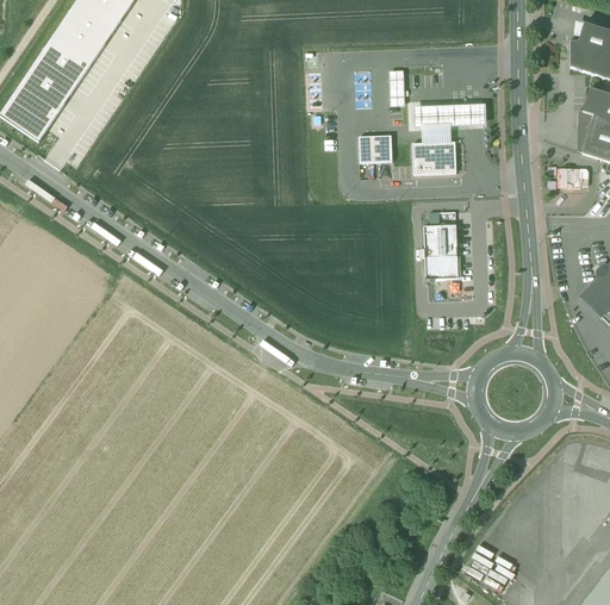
[(75,0),(0,112),(0,114),(38,141),(132,0),(75,0)]
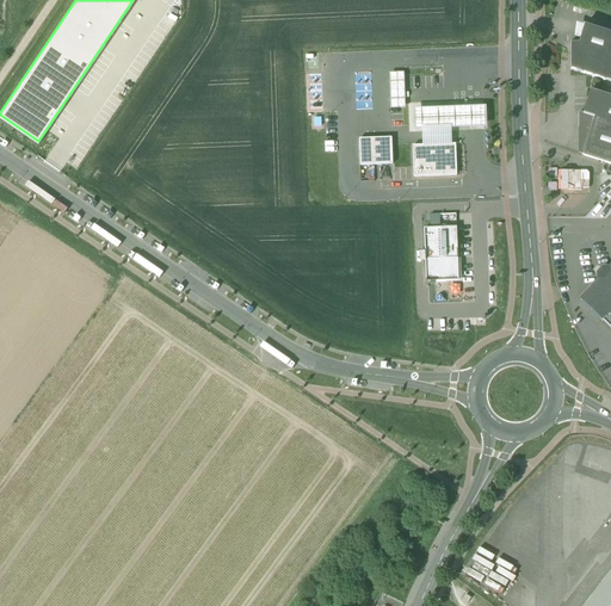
[(610,79),(610,31),(585,23),(579,42),(571,42),(571,67),(610,79)]
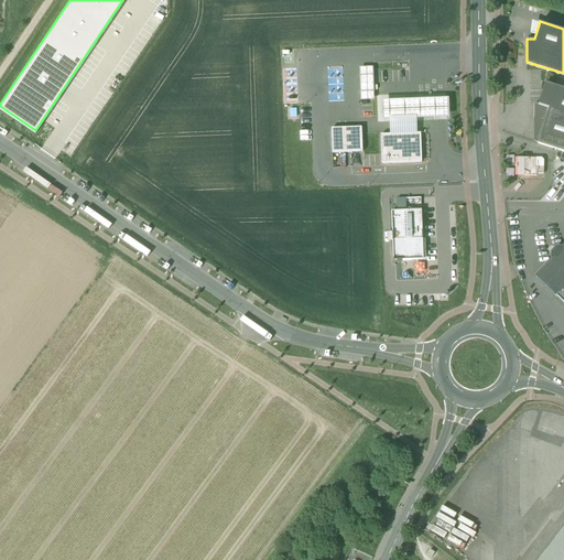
[(359,65),(360,98),(373,97),(372,65),(359,65)]
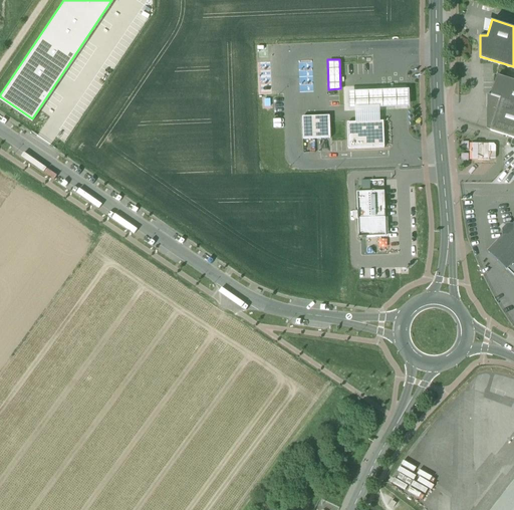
[(497,107),(490,129),(513,136),(513,78),(497,73),(490,93),(500,96),(497,107)]
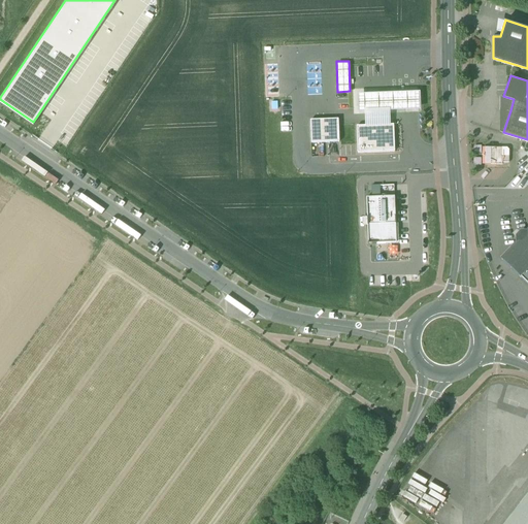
[(358,110),(365,109),(390,109),(421,107),(420,90),(357,92),(358,110)]
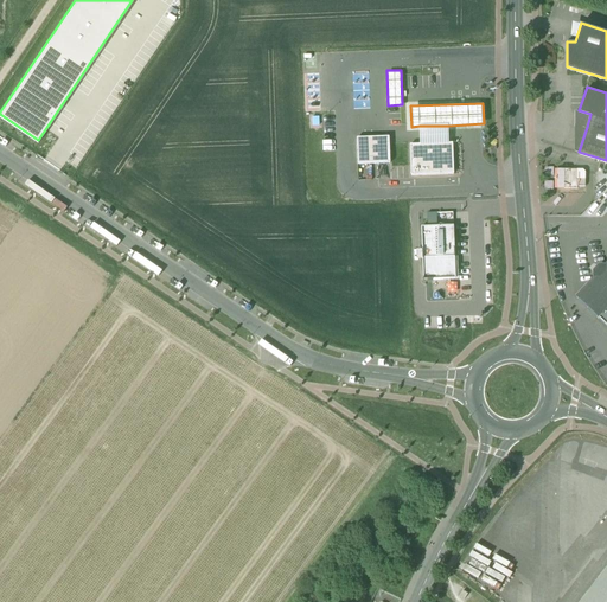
[(575,122),(587,127),(590,114),(579,110),(575,109),(575,122)]
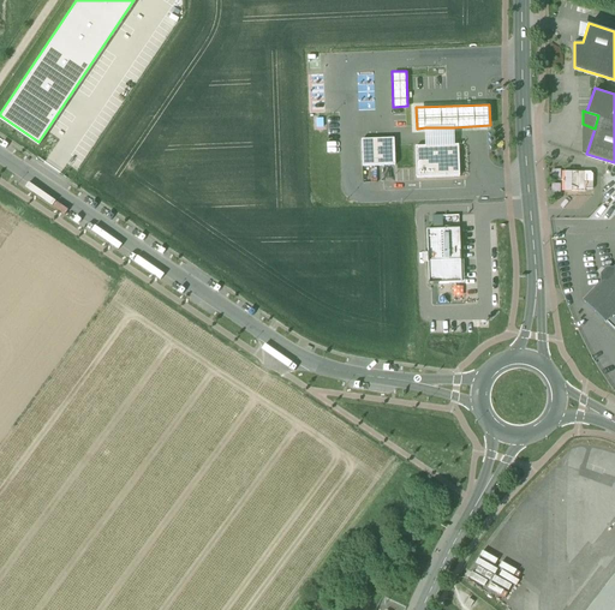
[(595,129),(583,124),(581,124),(581,151),(586,154),(595,129)]
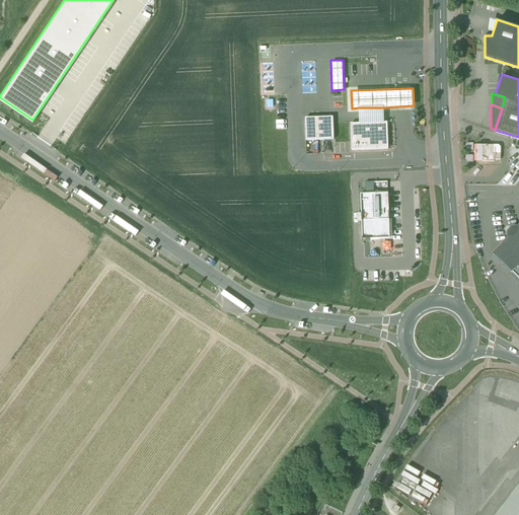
[(359,107),(359,122),(383,121),(383,107),(359,107)]
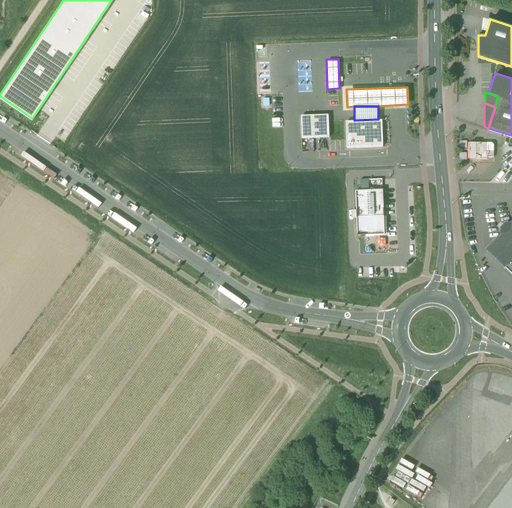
[(301,114),(302,136),(329,135),(328,113),(301,114)]
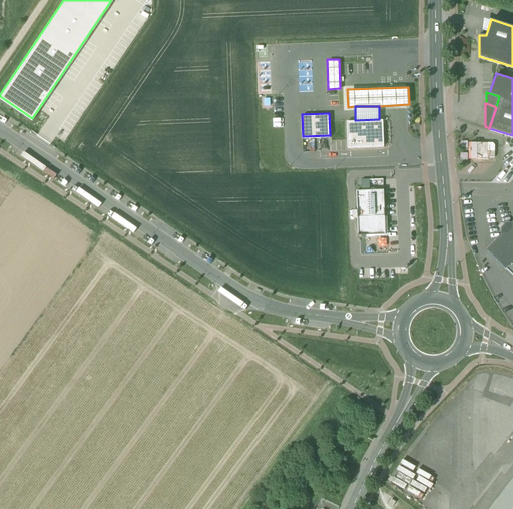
[(347,120),(348,146),(383,145),(382,119),(379,119),(355,120),(347,120)]
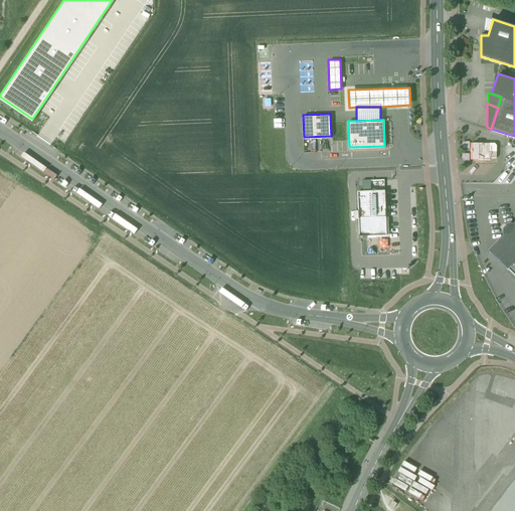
[(490,142),(478,142),(478,158),(490,158),(490,156),(496,156),(496,144),(494,142),(490,142)]
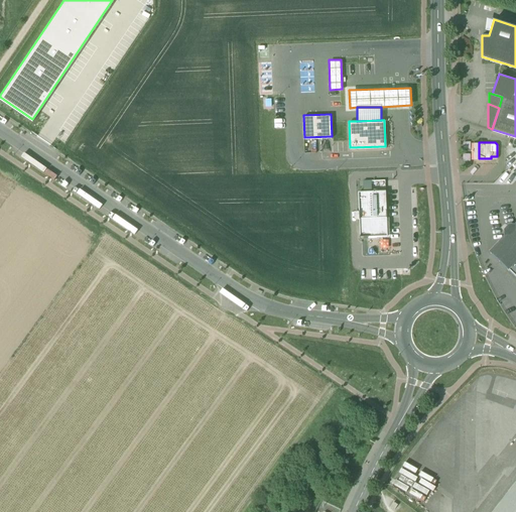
[(363,190),(385,189),(385,178),(363,179),(363,190)]
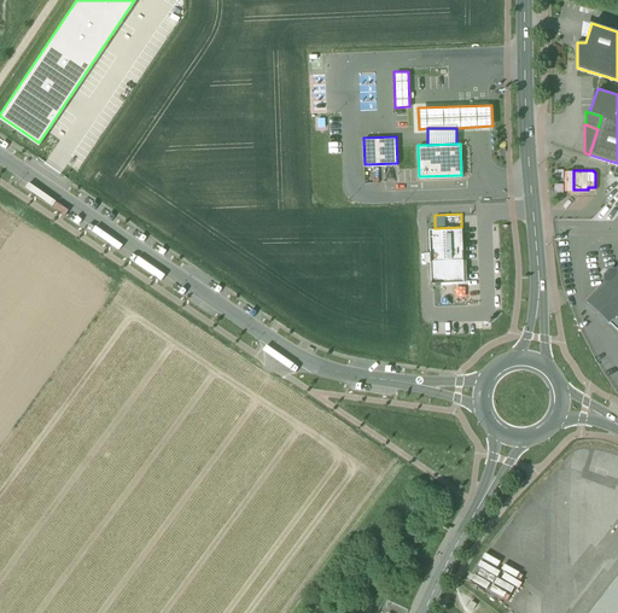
[(435,228),(429,228),(430,251),(430,252),(427,252),(427,260),(430,260),(430,261),(431,282),(452,282),(464,281),(462,268),(460,264),(460,260),(462,260),(462,258),(461,227),(435,228)]
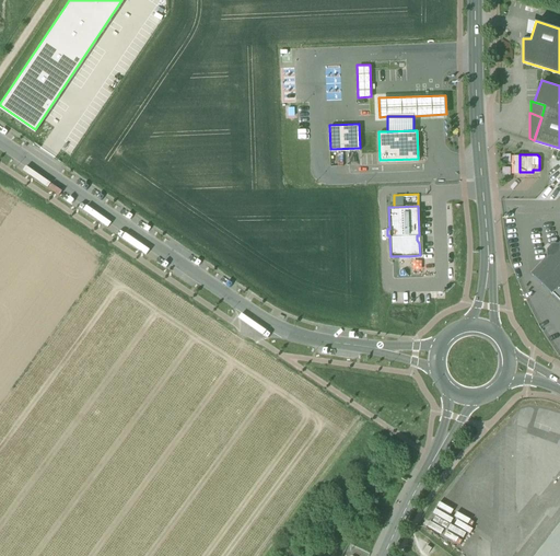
[(422,234),(419,234),(419,235),(417,235),(417,240),(419,243),(420,255),(409,256),(422,256),(422,234)]
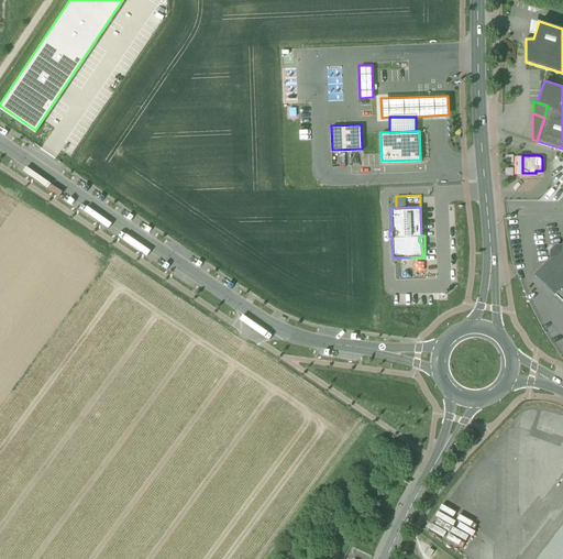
[(562,243),(562,244),(554,244),(550,250),(550,259),(534,274),(562,300),(562,243)]
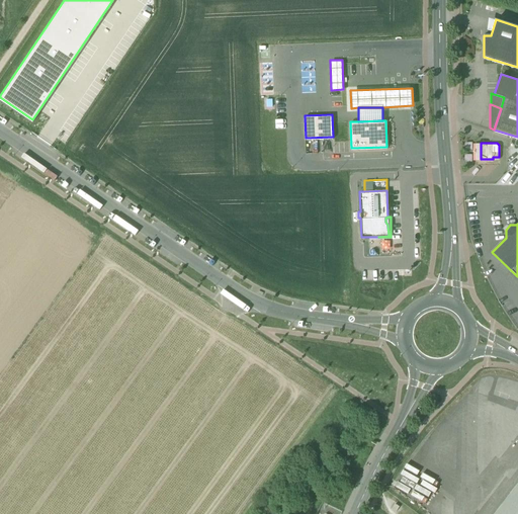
[(517,481),(492,513),(502,513),(517,494),(517,481)]
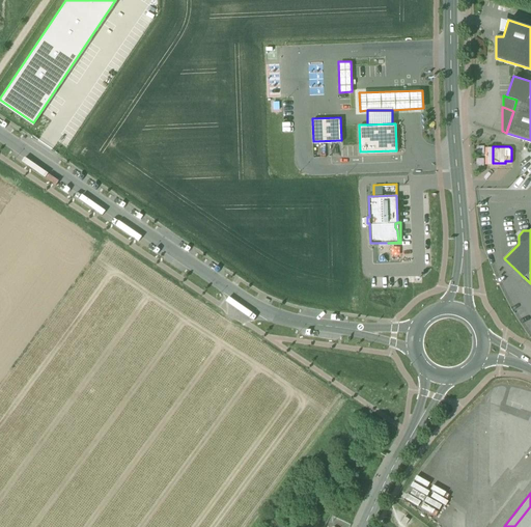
[(530,526),(530,506),(514,526),(530,526)]
